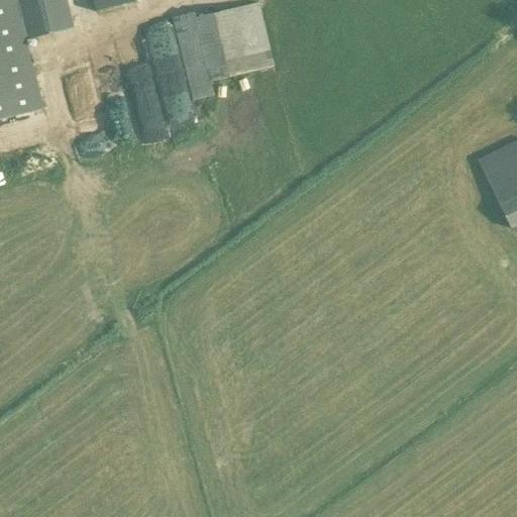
[(0,0),(0,118),(32,113),(8,0),(0,0)]
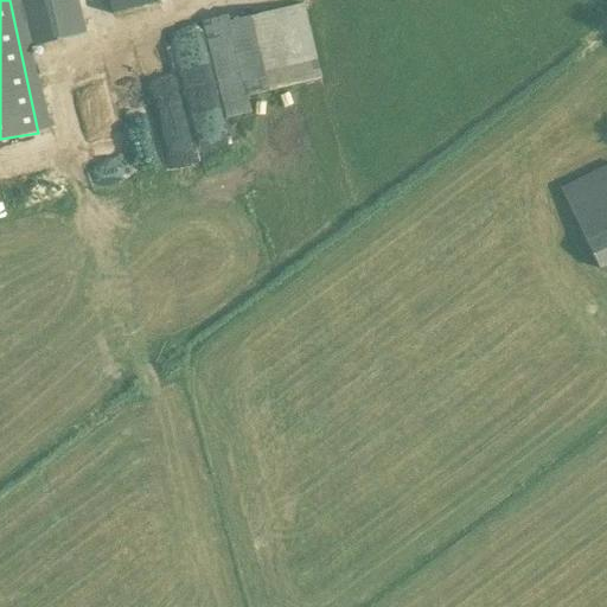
[(85,34),(77,0),(14,0),(27,49),(85,34)]
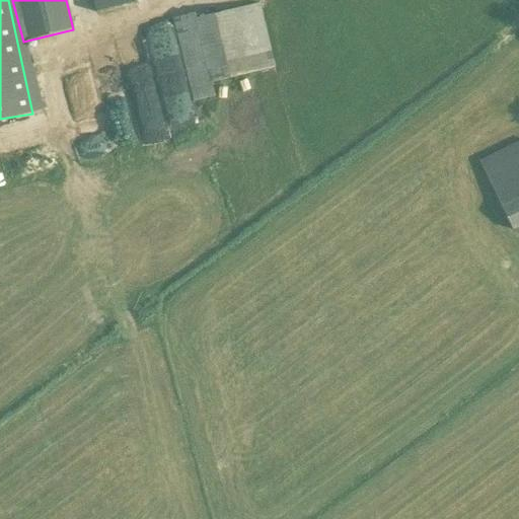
[(138,12),(135,0),(92,0),(98,22),(138,12)]
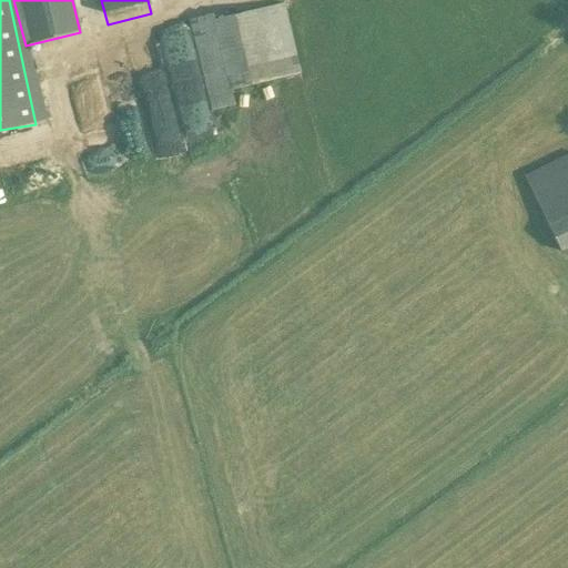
[(235,108),(231,92),(301,74),(283,6),(214,21),(213,16),(189,21),(211,113),(235,108)]
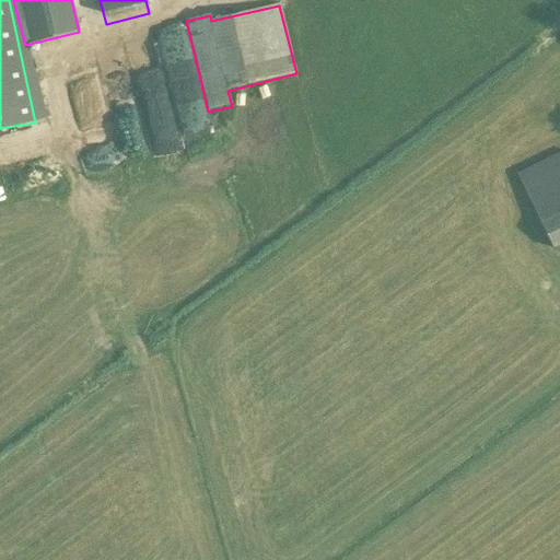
[(559,152),(516,175),(540,224),(553,249),(559,245),(559,152)]
